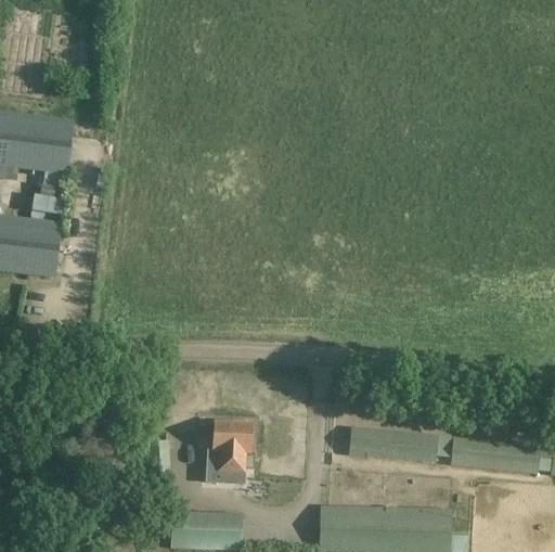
[(0,110),(0,166),(67,175),(74,119),(0,110)]
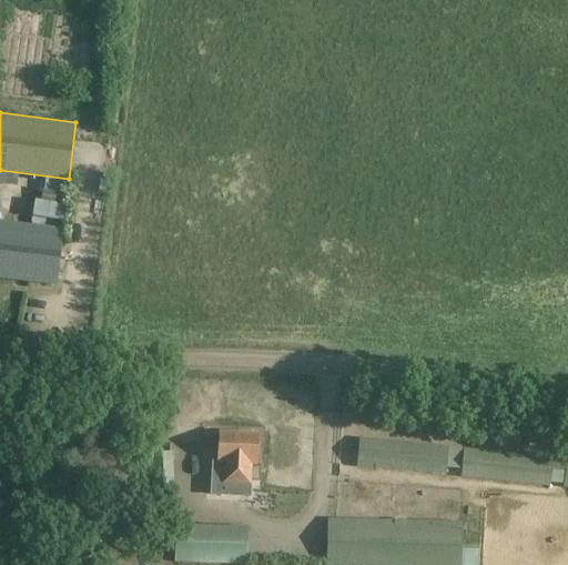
[(38,201),(36,212),(53,217),(57,205),(38,201)]
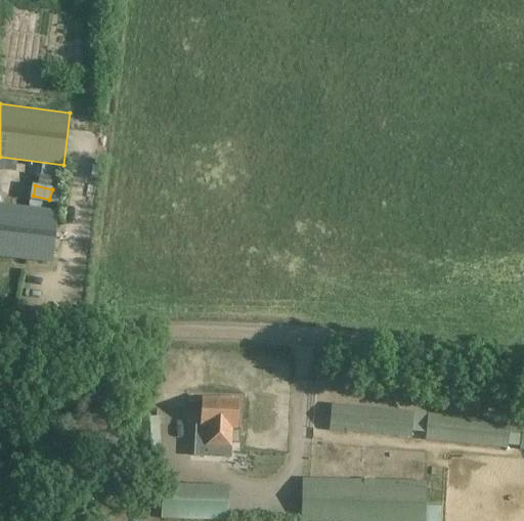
[(0,205),(0,254),(51,261),(57,212),(0,205)]
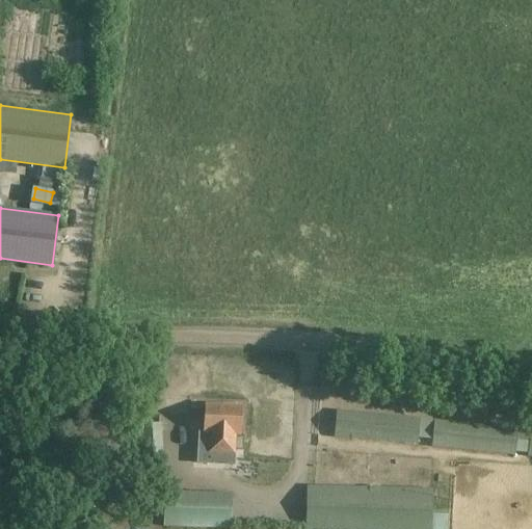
[(205,404),(204,432),(211,432),(210,450),(234,451),(235,432),(239,433),(240,405),(205,404)]
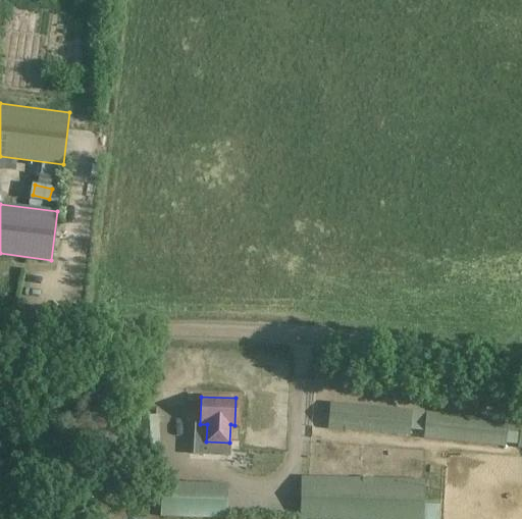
[(412,410),(410,427),(425,429),(424,436),(506,445),(506,443),(508,421),(508,419),(427,411),(412,410)]
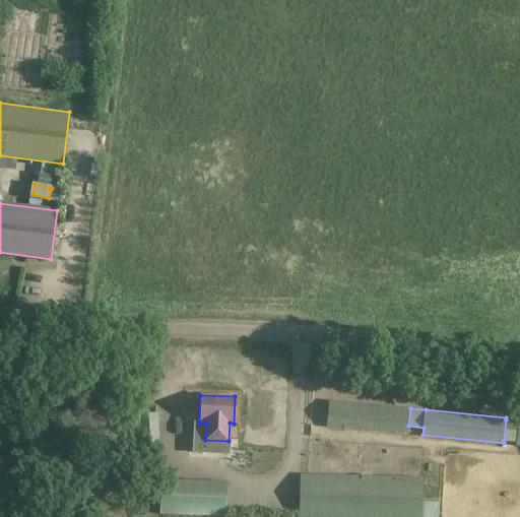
[(157,413),(141,413),(143,454),(159,453),(157,413)]
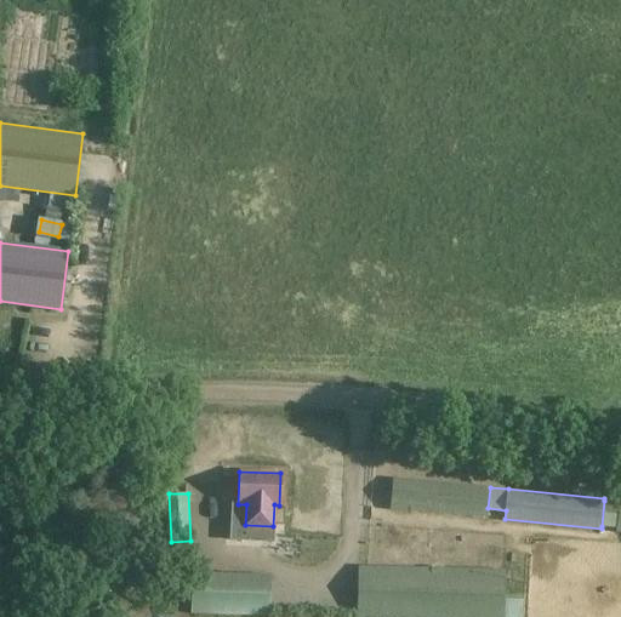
[(620,530),(620,500),(620,501),(619,502),(604,501),(602,526),(617,527),(617,530),(620,530)]
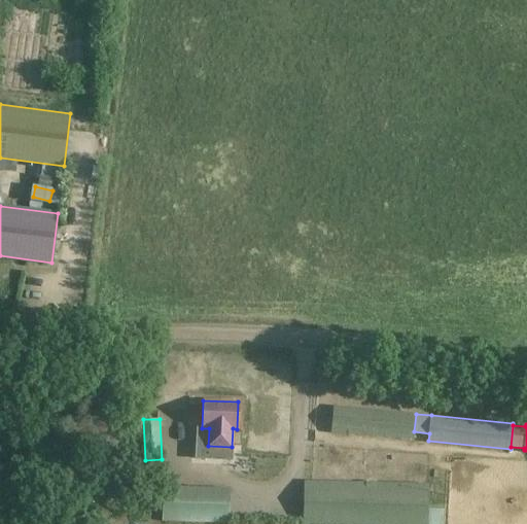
[(328,523),(427,523),(428,503),(429,483),(305,479),(303,523),(328,523)]
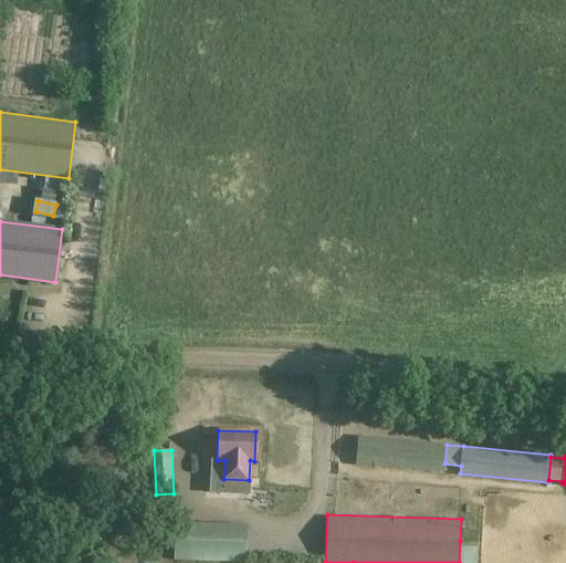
[(176,523),(175,559),(245,561),(247,524),(176,523)]
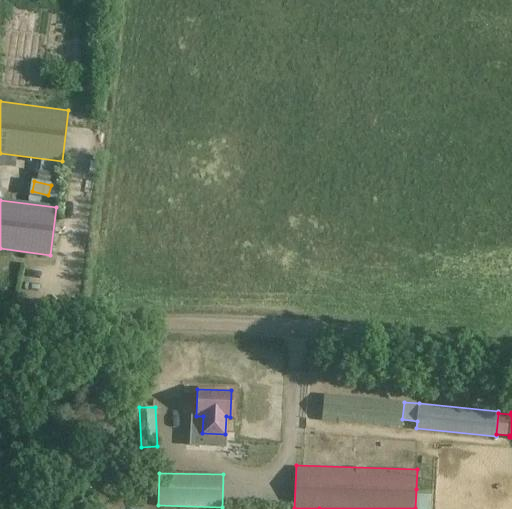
[(416,489),(415,508),(431,508),(432,490),(416,489)]
